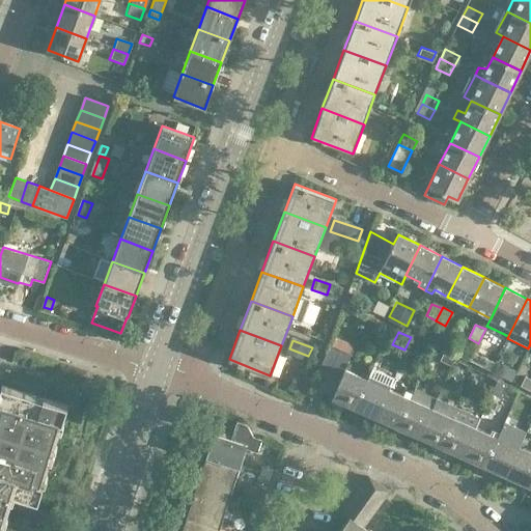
[(319,365),(342,375),(332,397),(355,408),(367,378),(350,369),(350,371),(345,369),(352,353),(330,341),(319,365)]
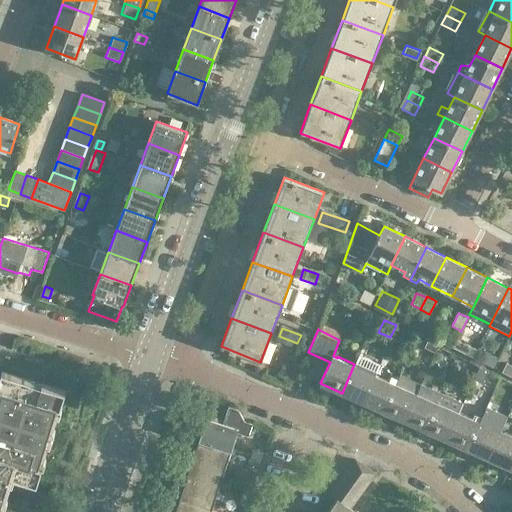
[(297,343),(279,336),(276,344),(294,351),(297,343)]
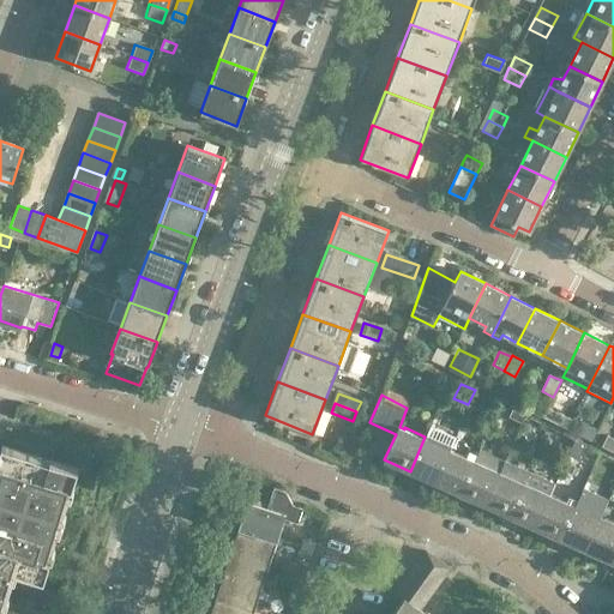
[(572,420),(546,408),(541,417),(567,431),(572,420)]
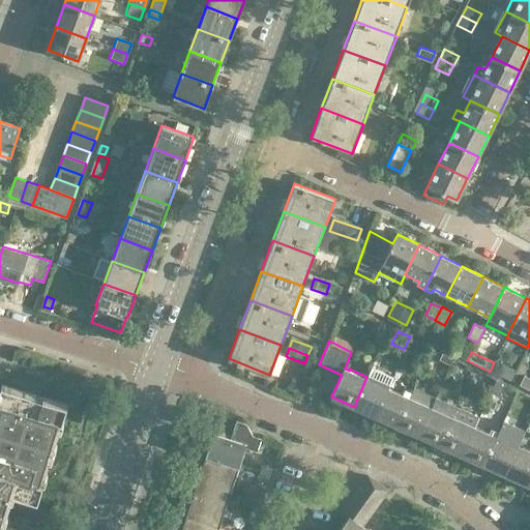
[(450,365),(452,359),(442,354),(439,360),(450,365)]
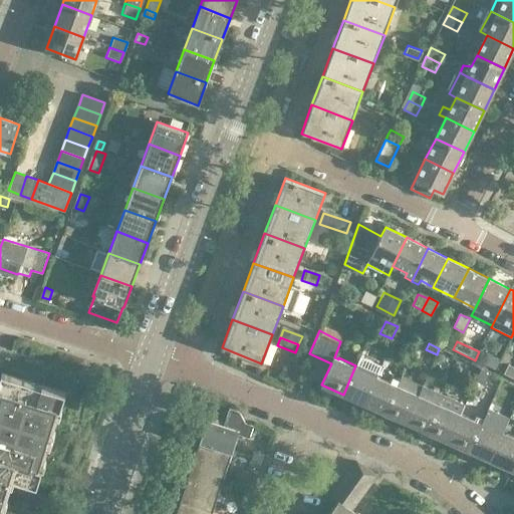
[(500,361),(488,354),(483,363),(496,369),(500,361)]
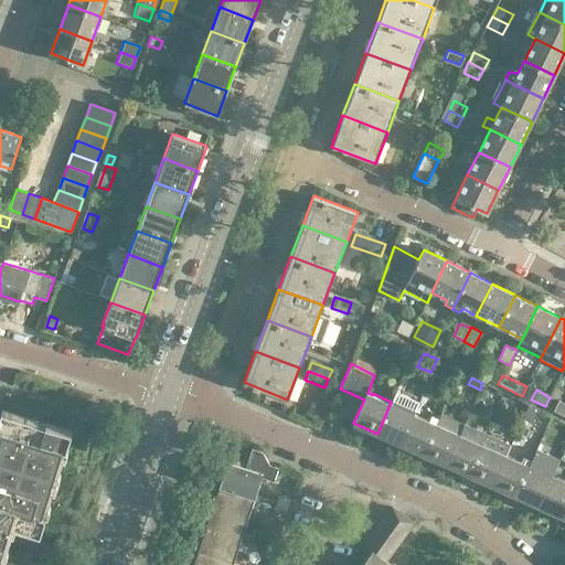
[(391,402),(377,434),(401,444),(415,413),(418,405),(404,398),(401,406),(391,402)]
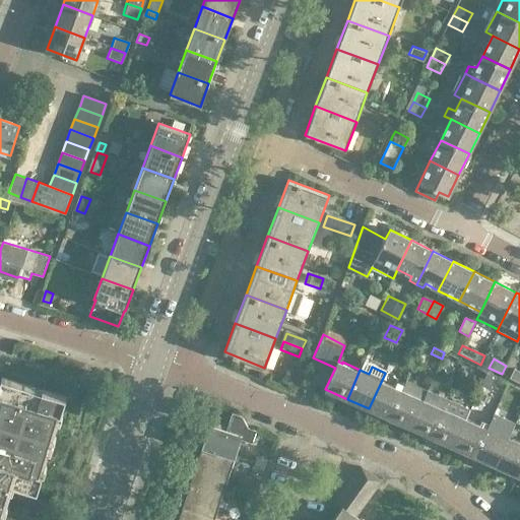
[(281,382),(294,386),(299,373),(286,369),(281,382)]
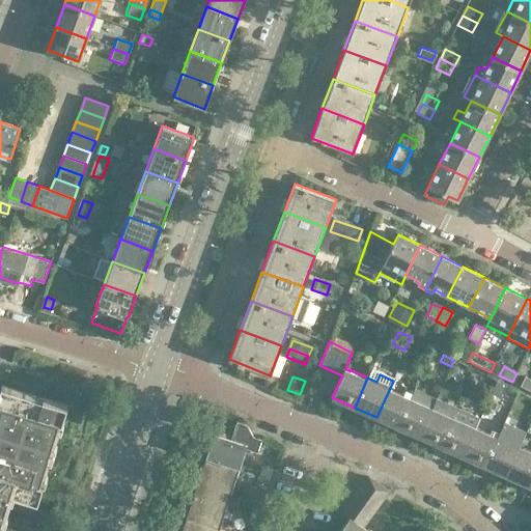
[(530,380),(525,378),(520,387),(530,392),(530,380)]
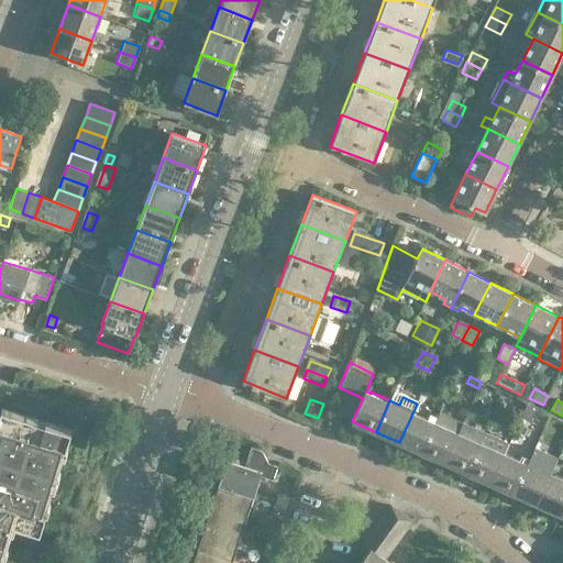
[(529,421),(534,408),(526,404),(520,417),(529,421)]
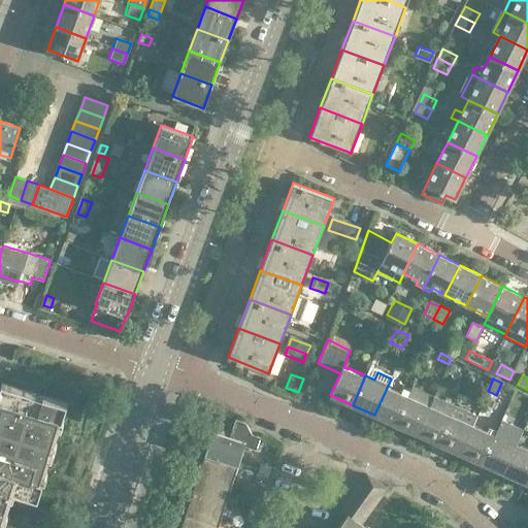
[(0,520),(9,489),(38,497),(43,480),(40,479),(59,420),(62,421),(67,403),(1,383),(0,387),(0,401),(0,520)]
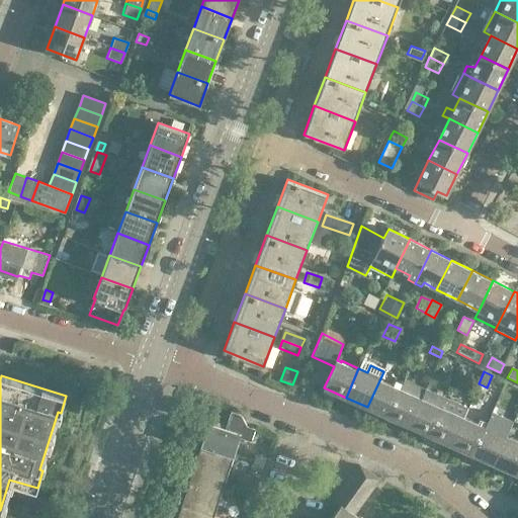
[(380,378),(367,407),(389,417),(401,387),(403,383),(396,380),(394,384),(380,378)]
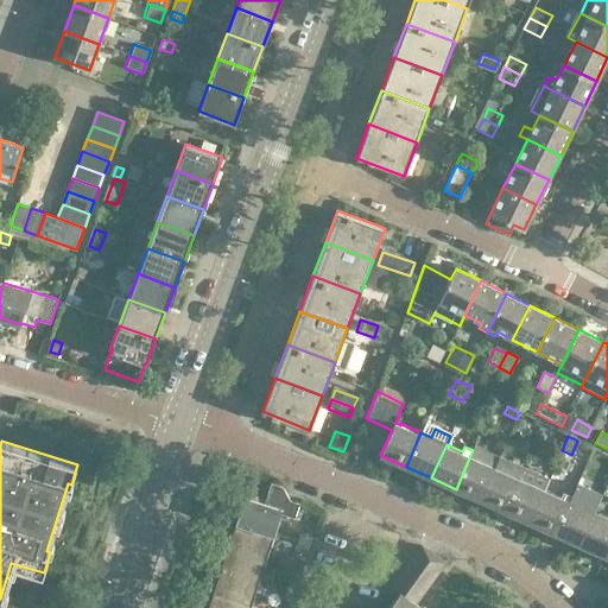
[(500,455),(475,444),(473,450),(470,455),(456,489),(481,500),(500,455)]
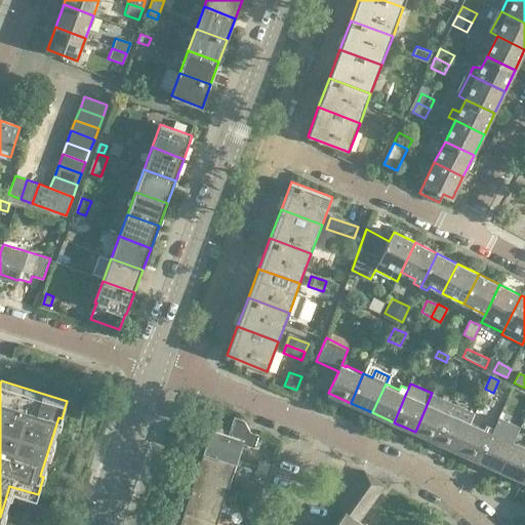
[(432,393),(415,432),(437,441),(454,403),(432,393)]
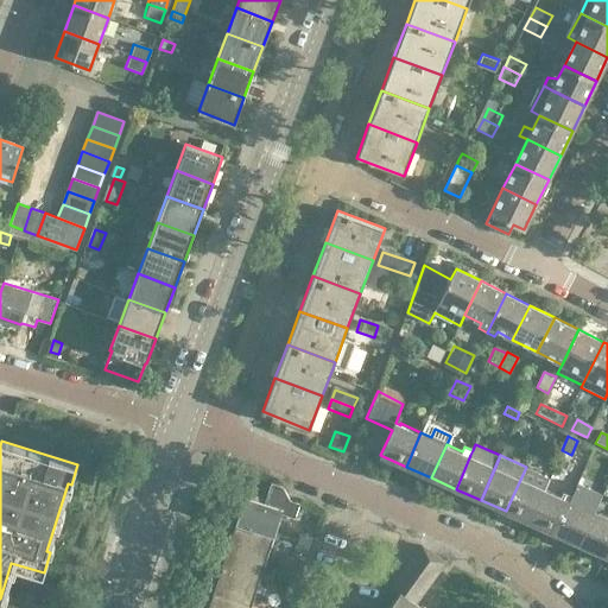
[(521,477),(506,511),(530,521),(545,488),(550,477),(526,467),(521,477)]
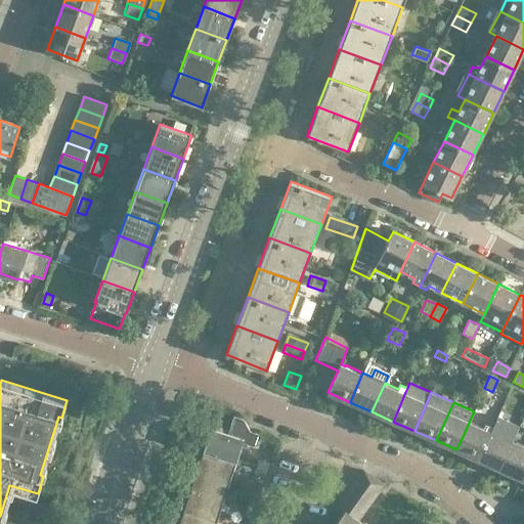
[(494,428),(515,438),(522,425),(500,415),(494,428)]
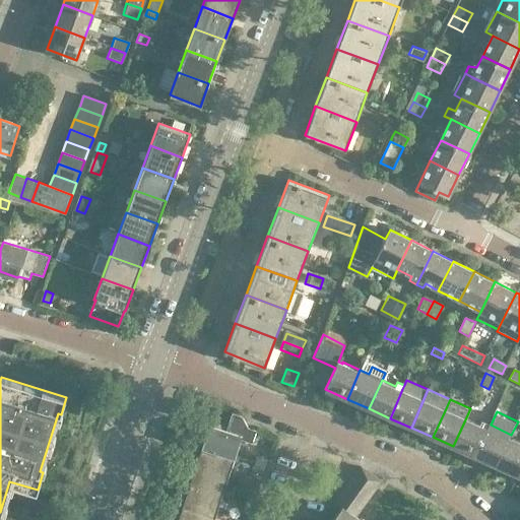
[(209,425),(202,444),(235,455),(241,439),(252,443),(256,430),(248,428),(243,416),(232,412),(226,431),(209,425)]
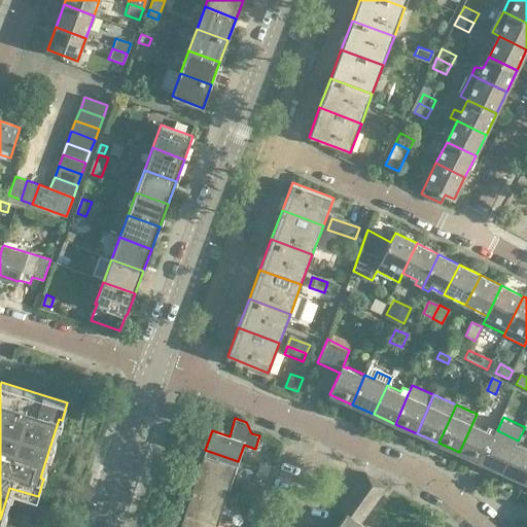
[(472,423),(459,452),(482,462),(494,433),(472,423)]
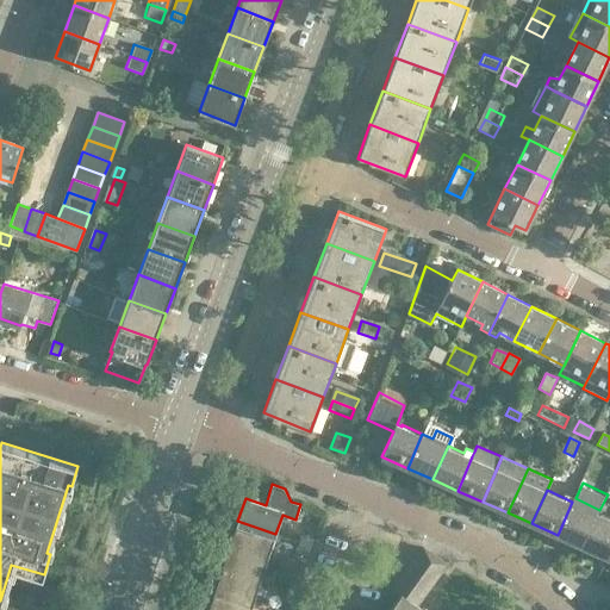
[(572,502),(558,535),(582,546),(597,512),(572,502)]
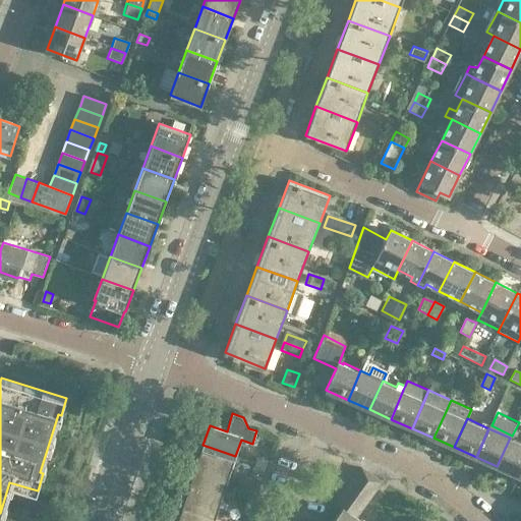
[(520,443),(510,438),(497,466),(518,476),(520,470),(520,443)]
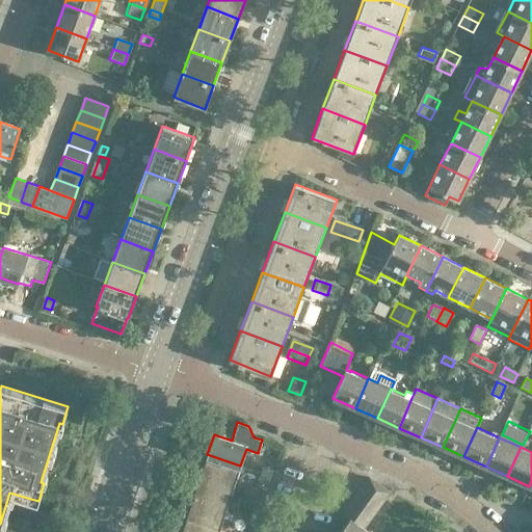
[(207,454),(201,476),(234,486),(240,466),(207,454)]
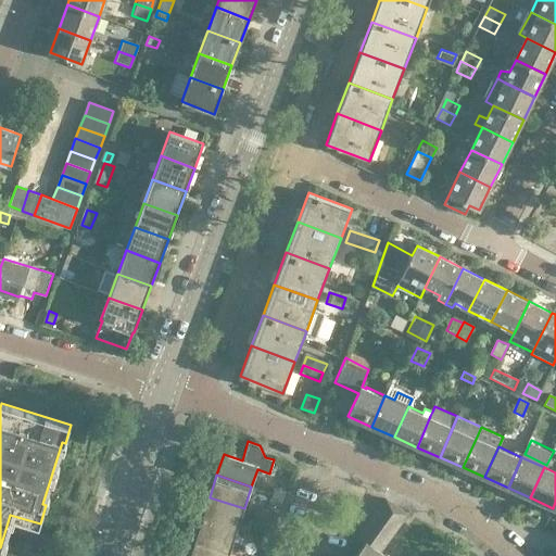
[(278,487),(276,495),(283,498),(287,490),(278,487)]
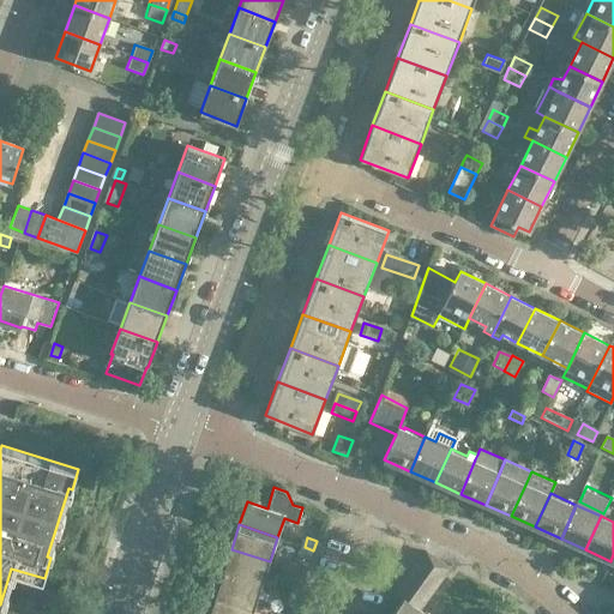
[(313,551),(305,547),(301,558),(309,561),(313,551)]
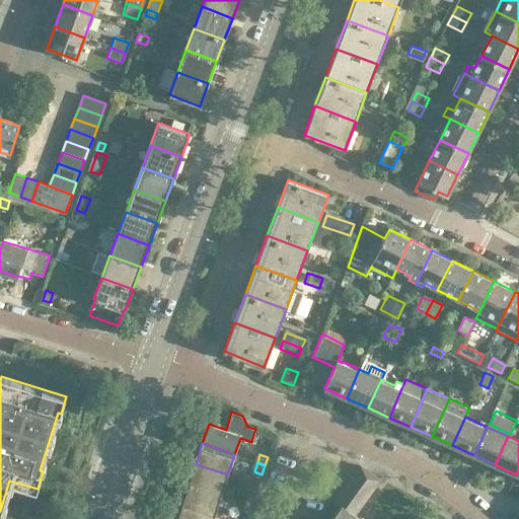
[(196,464),(190,484),(221,494),(228,474),(196,464)]
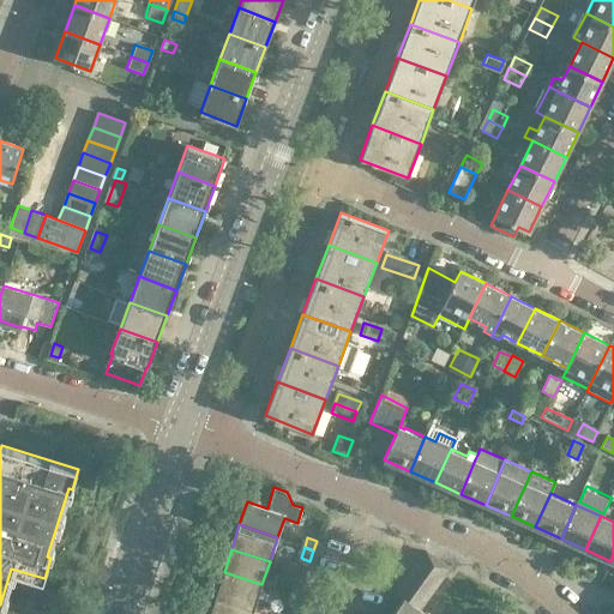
[(396,593),(403,597),(391,613),(426,613),(420,609),(450,567),(426,551),(396,593)]
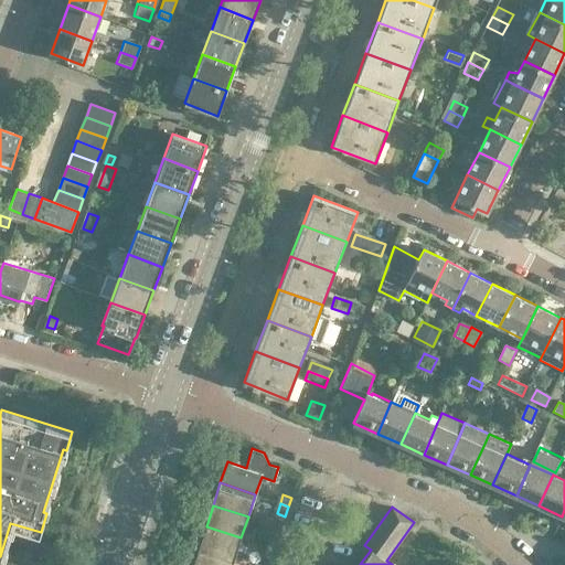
[(206,526),(199,547),(234,558),(241,537),(206,526)]
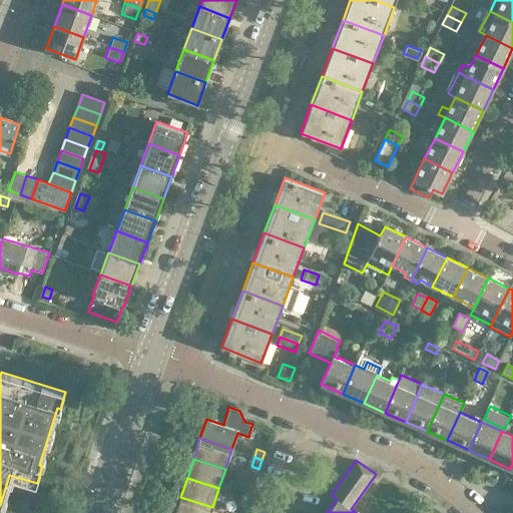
[(244,488),(241,496),(249,499),(251,491),(244,488)]
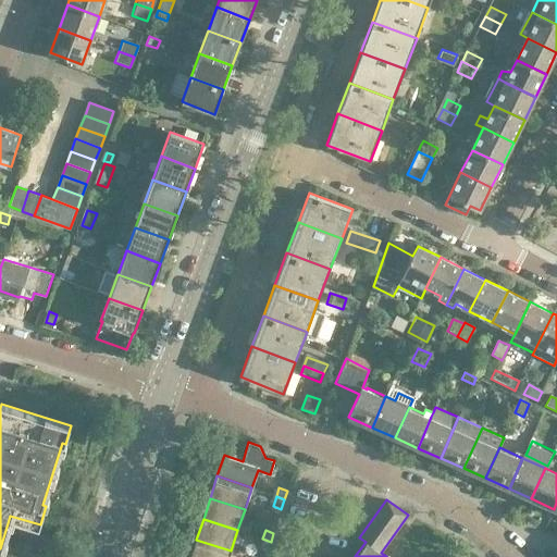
[(271,542),(262,539),(259,547),(268,549),(271,542)]
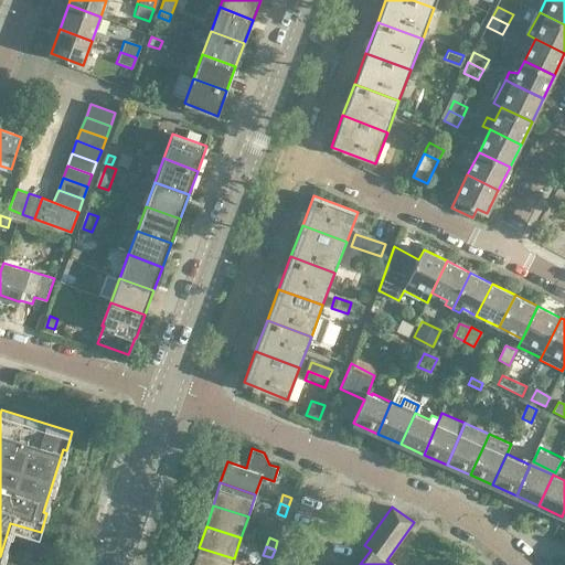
[(199,547),(192,564),(232,564),(234,558),(199,547)]
